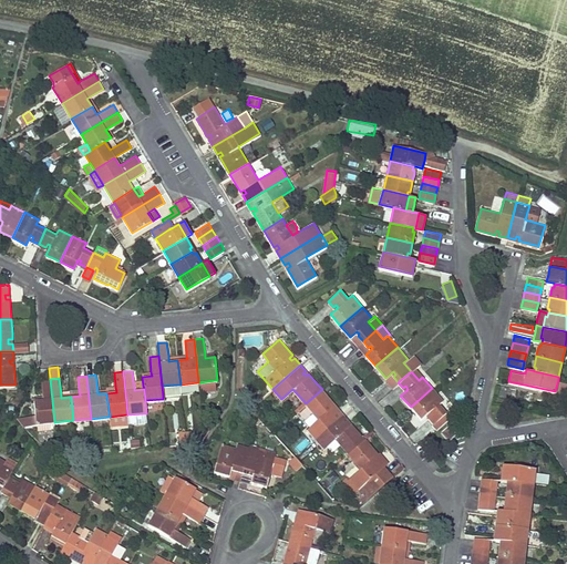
[(26,426),(54,422),(50,379),(41,380),(43,396),(43,400),(33,400),(34,410),(35,416),(19,417),(26,426)]
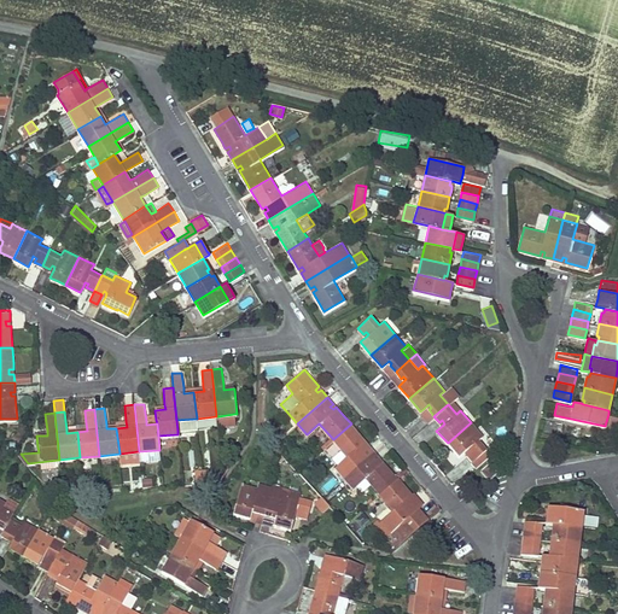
[(219,416),(220,425),(235,424),(234,414),(219,416)]
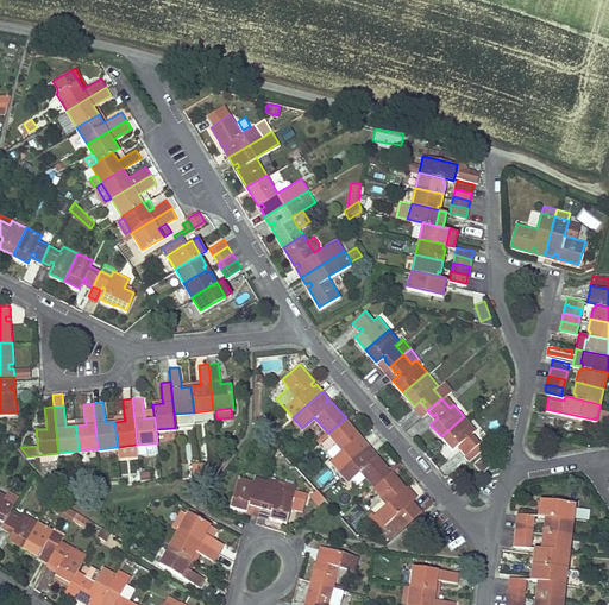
[(608,409),(600,408),(596,420),(608,423),(608,421),(608,409)]
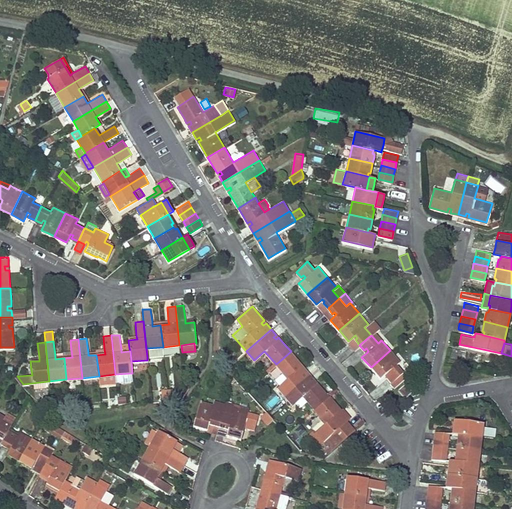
[(163,347),(163,353),(180,352),(179,345),(163,347)]
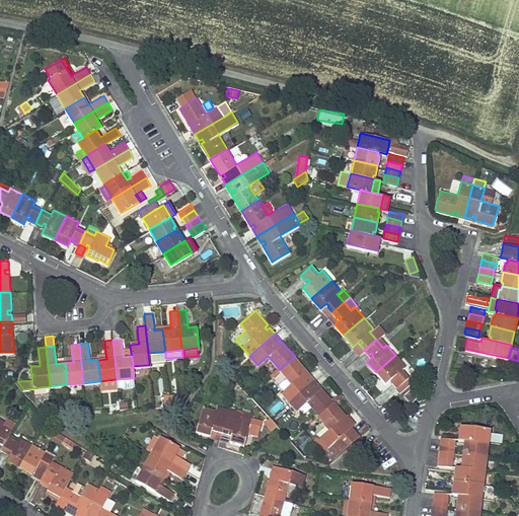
[(472,353),(458,351),(456,362),(471,364),(472,353)]
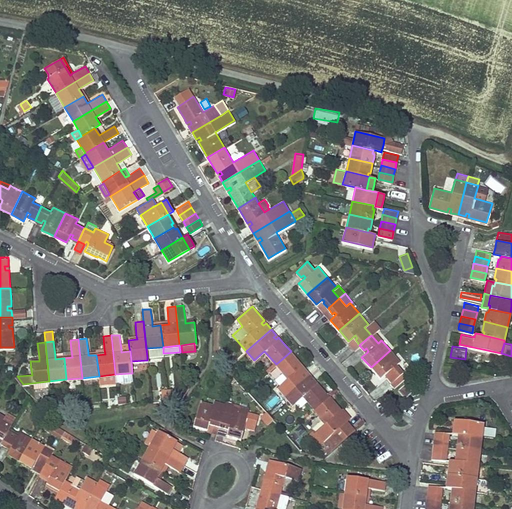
[(146,348),(147,357),(164,355),(163,353),(163,347),(146,348)]
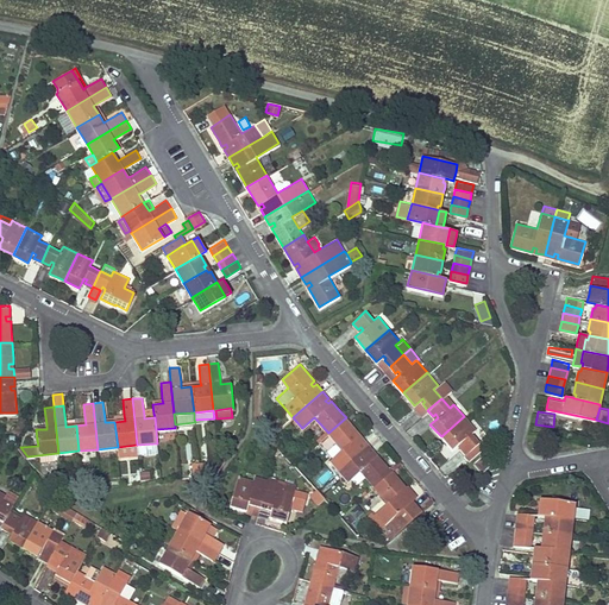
[(85,416),(75,417),(75,422),(76,426),(86,424),(85,416)]
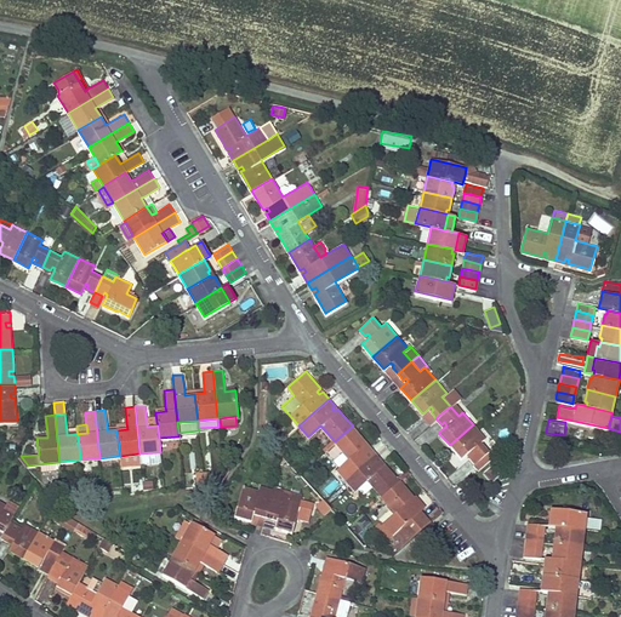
[(473,424),(450,445),(461,458),(466,453),(469,451),(472,453),(468,456),(474,463),(486,452),(489,451),(488,450),(480,441),(484,438),(473,424)]
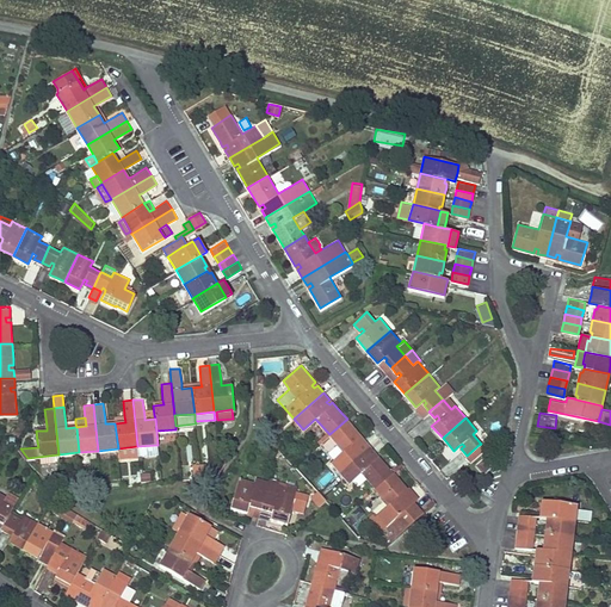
[(347,419),(329,434),(343,450),(331,460),(339,471),(370,445),(364,438),(360,441),(358,438),(362,435),(359,433),(347,419)]
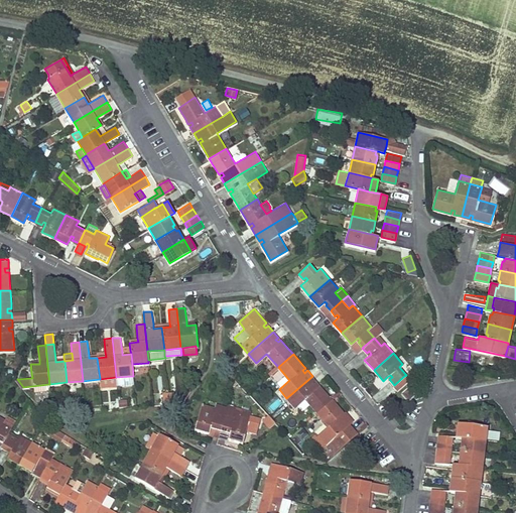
[(402,364),(399,367),(405,374),(410,370),(404,363),(402,364)]
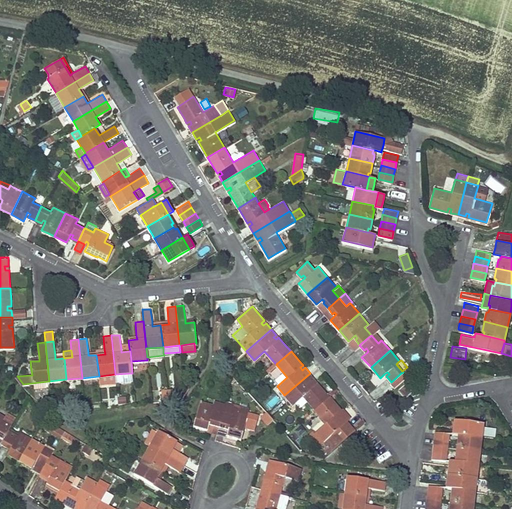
[(284,395),(292,404),(303,395),(314,409),(329,396),(323,389),(317,382),(314,384),(312,382),(315,379),(310,373),(284,395)]
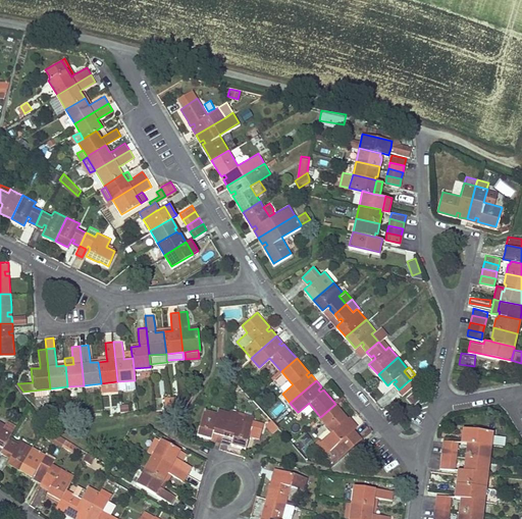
[(398,390),(402,394),(412,385),(409,380),(399,390),(398,390)]
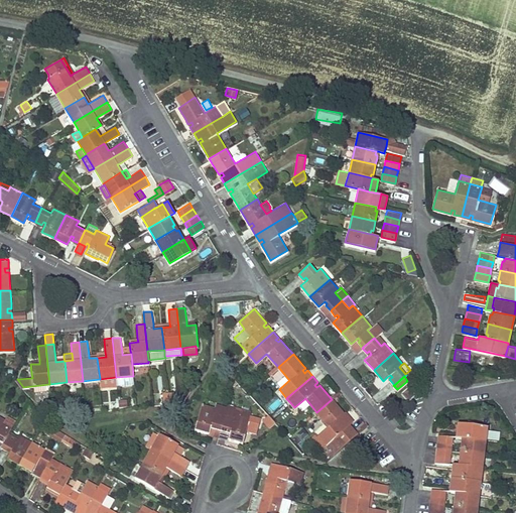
[(100,379),(101,386),(116,385),(116,377),(100,379)]
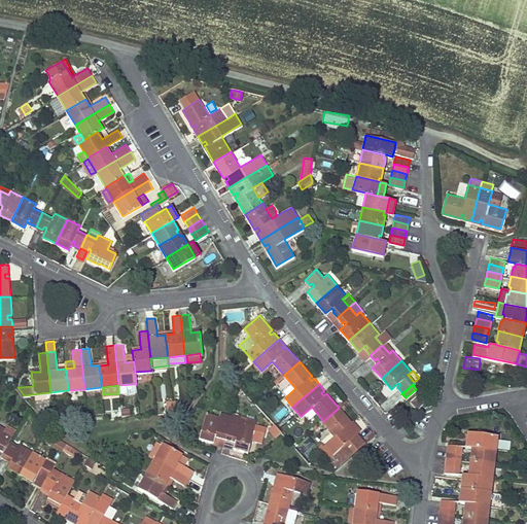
[(417,409),(424,403),(417,394),(410,400),(417,409)]
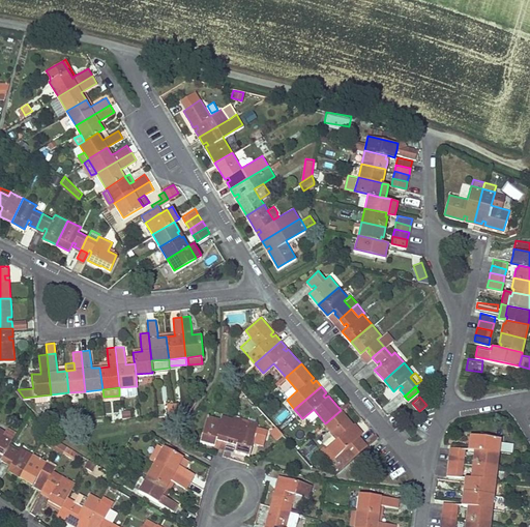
[(341,406),(343,408),(350,402),(348,400),(341,406)]
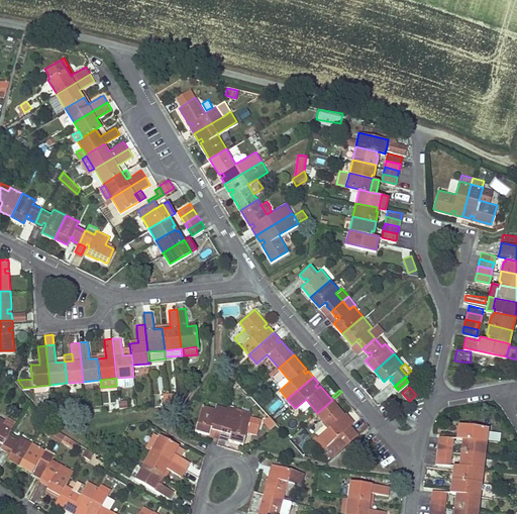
[(274,409),(283,402),(279,397),(270,404),(274,409)]
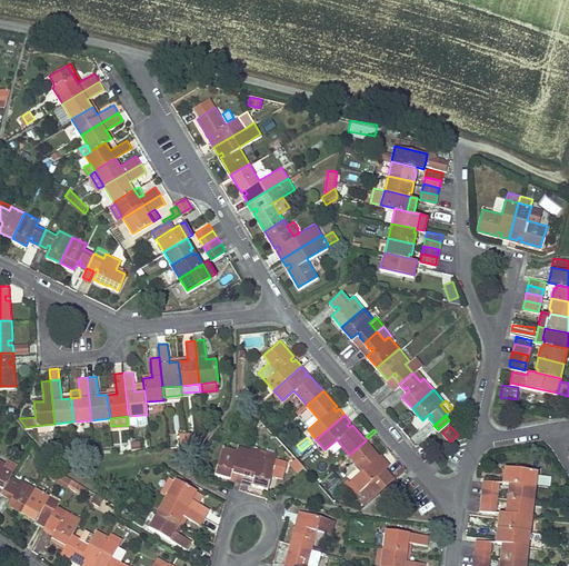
[(366,440),(349,455),(362,469),(350,479),(359,489),(388,465),(381,458),(379,460),(377,458),(379,456),(366,440)]
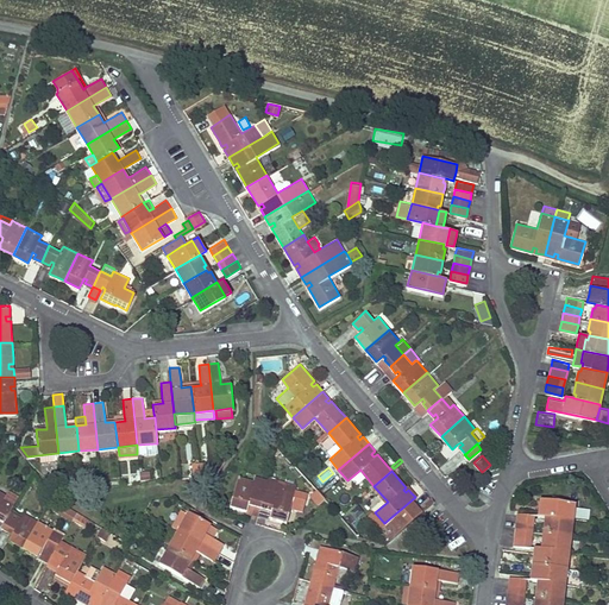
[(253,479),(238,476),(230,505),(246,510),(249,503),(249,500),(252,502),(251,504),(259,506),(268,479),(255,476),(253,479)]
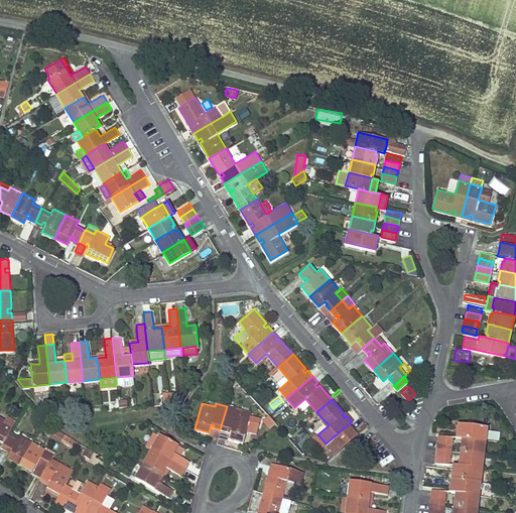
[(227,403),(227,406),(220,429),(227,430),(228,428),(231,429),(230,431),(229,437),(237,439),(242,441),(251,410),(227,403)]
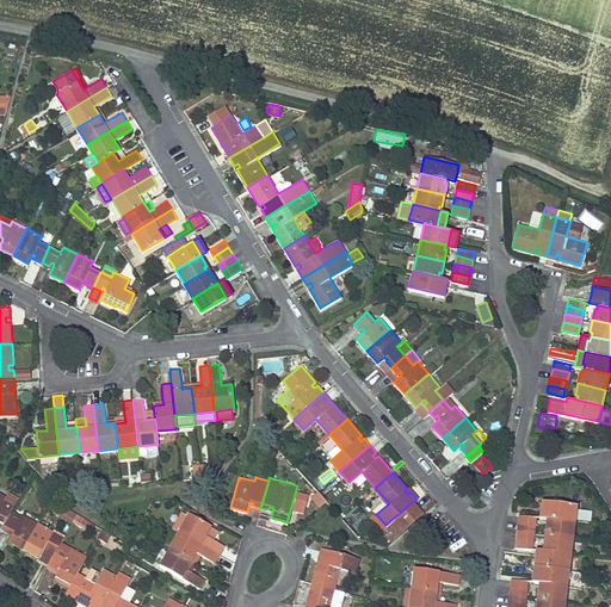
[(310,495),(319,506),(327,499),(319,489),(310,495)]
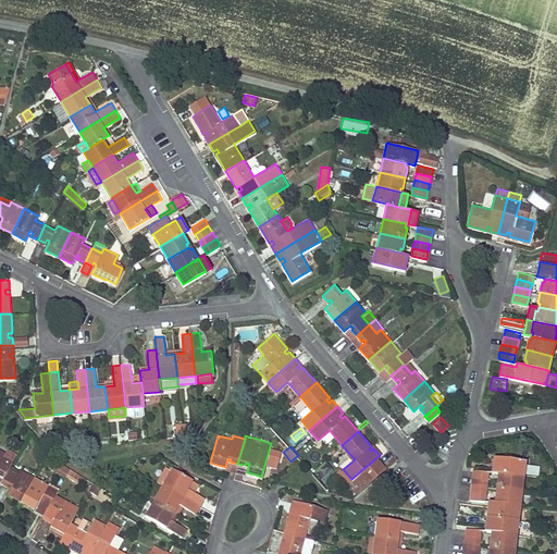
[(0,474),(4,477),(9,468),(12,462),(2,456),(4,453),(0,450),(0,474)]
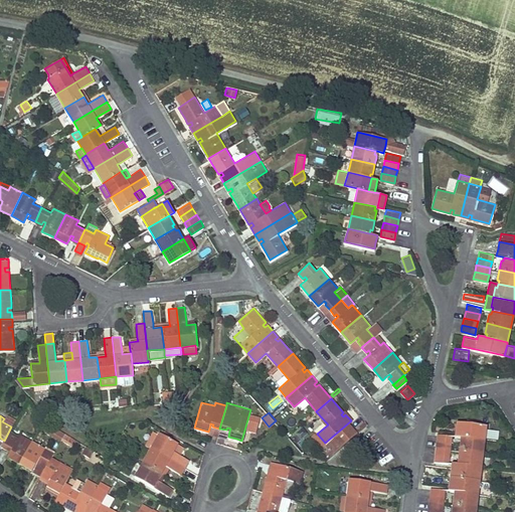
[(351,420),(325,443),(329,447),(331,444),(335,448),(357,429),(351,420)]
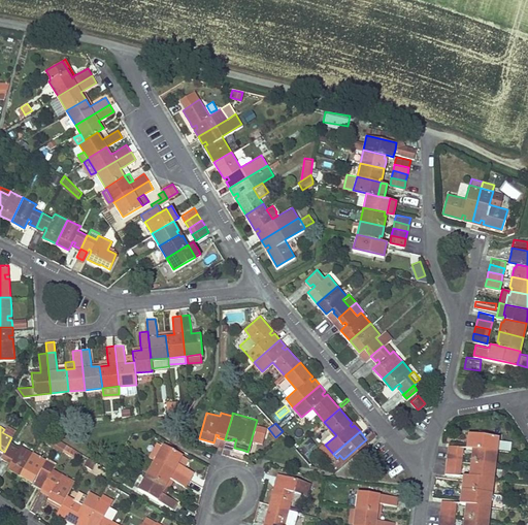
[(466,443),(466,447),(472,447),(474,448),(497,450),(497,448),(498,438),(498,435),(487,434),(477,433),(467,432),(466,443)]
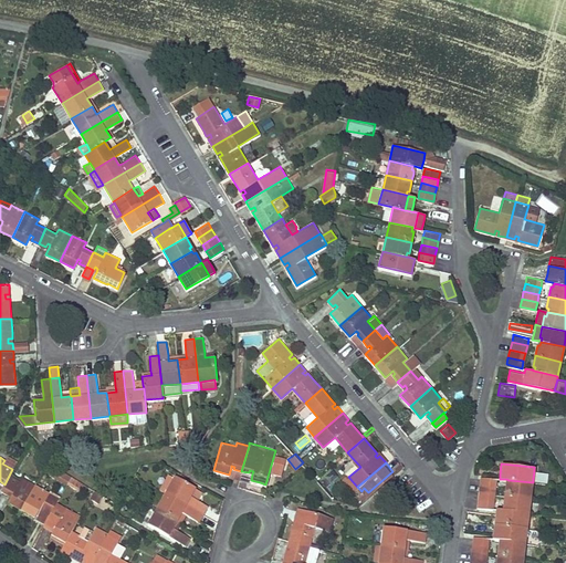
[(58,477),(66,481),(71,476),(62,470),(58,477)]
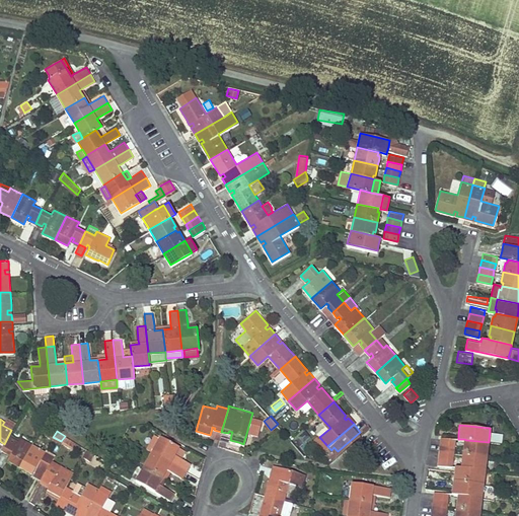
[(501,442),(502,433),(490,431),(489,440),(501,442)]
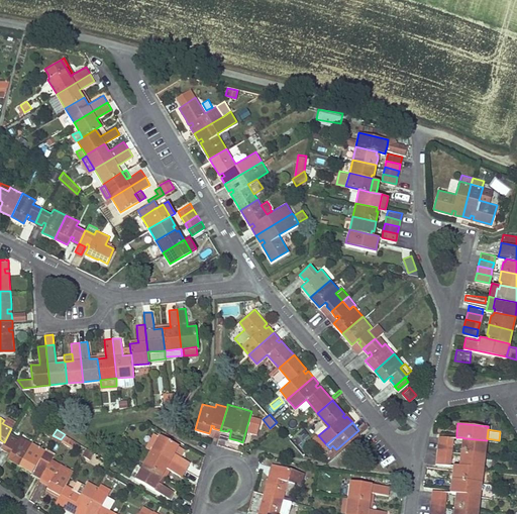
[(167,431),(164,436),(173,441),(176,436),(167,431)]
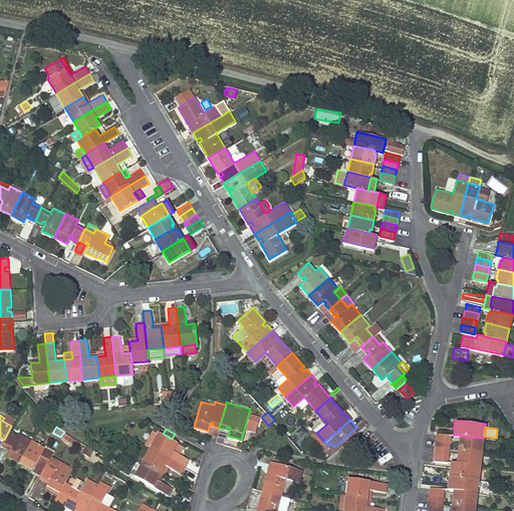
[(79,439),(65,431),(61,437),(75,445),(79,439)]
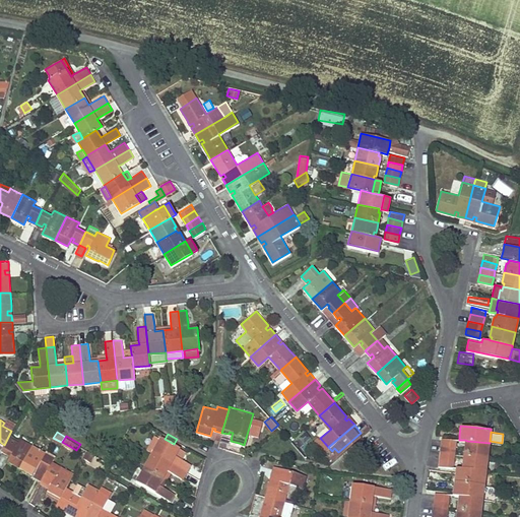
[(160,436),(151,451),(187,470),(191,463),(181,458),(175,454),(180,447),(174,444),(165,439),(160,436)]
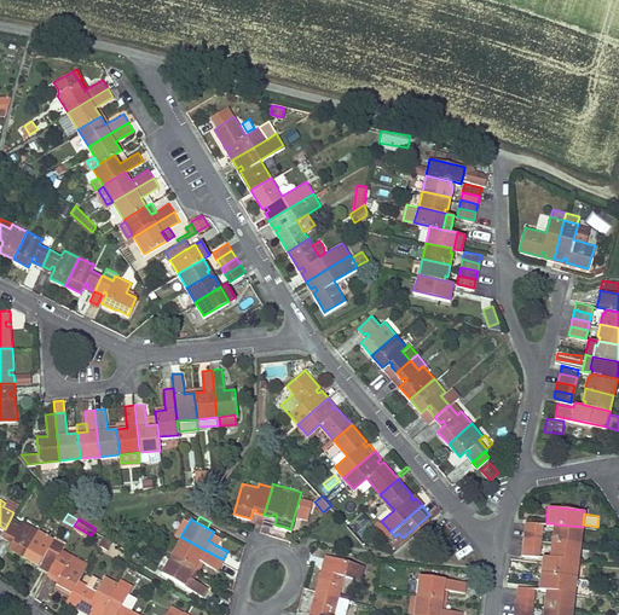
[(21,526),(10,520),(5,529),(1,535),(9,540),(11,537),(13,538),(12,541),(9,549),(15,552),(23,556),(38,529),(23,521),(21,526)]
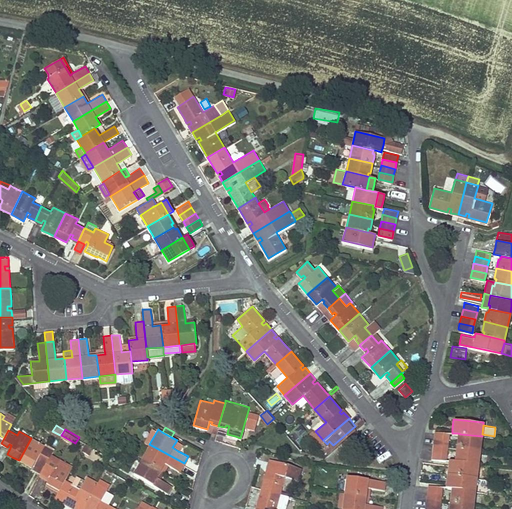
[(434,430),(434,437),(448,439),(449,432),(434,430)]
